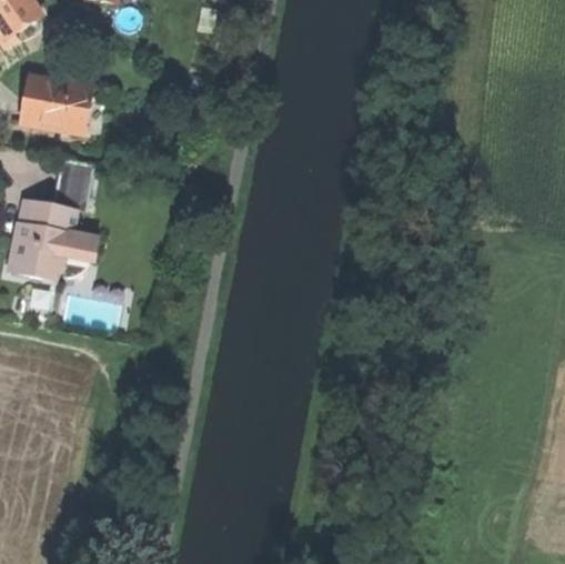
[(3,36),(39,12),(30,0),(0,0),(0,31),(1,32),(3,36)]
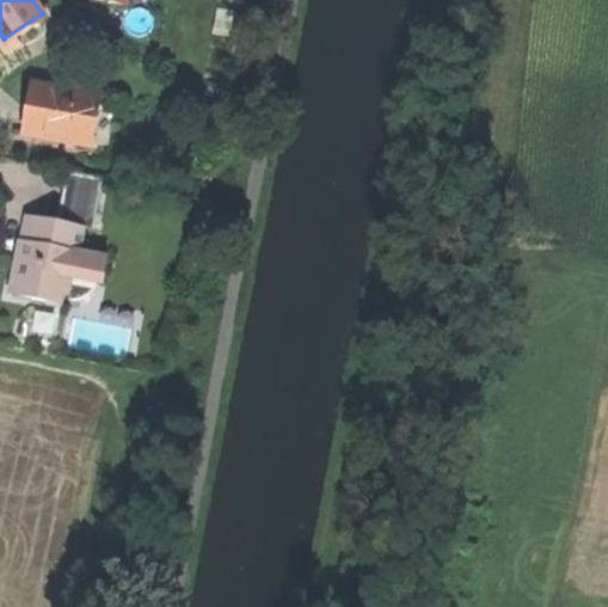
[(24,106),(20,129),(87,140),(96,91),(29,80),(24,106)]
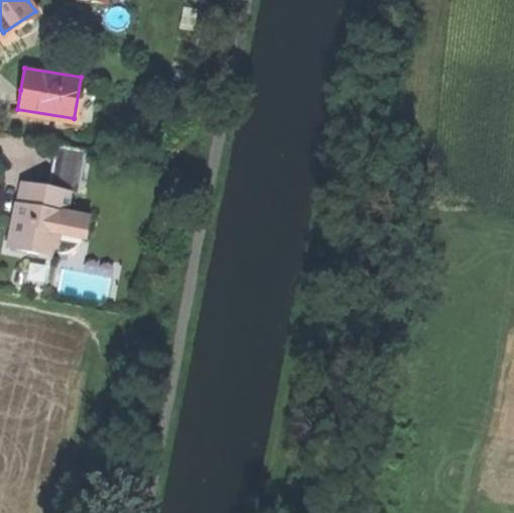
[(45,184),(68,189),(75,190),(84,148),(54,142),(45,184)]
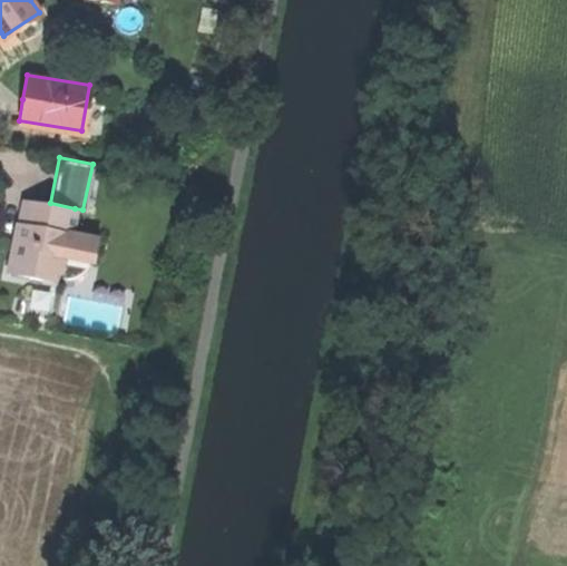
[(26,198),(21,223),(69,232),(75,208),(50,203),(26,198)]
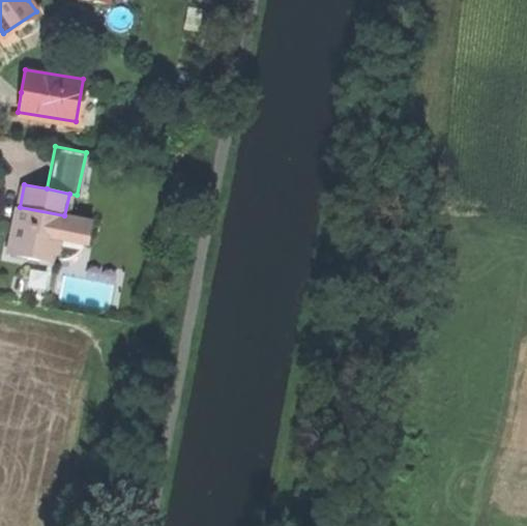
[(64,215),(20,207),(19,210),(18,213),(13,213),(5,251),(35,257),(36,253),(56,257),(71,253),(77,247),(79,241),(82,241),(86,234),(90,221),(64,215)]
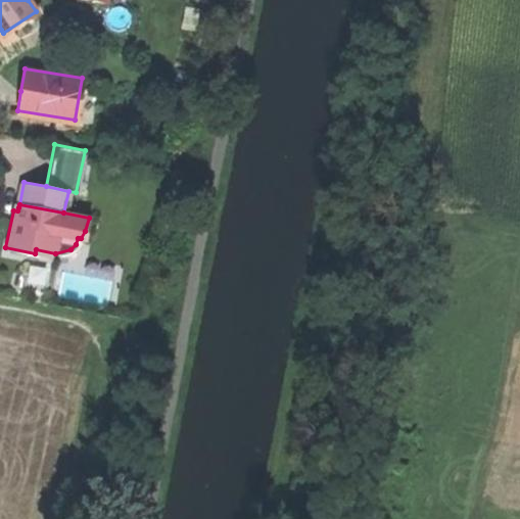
[(54,257),(55,253),(36,249),(35,253),(54,257)]
